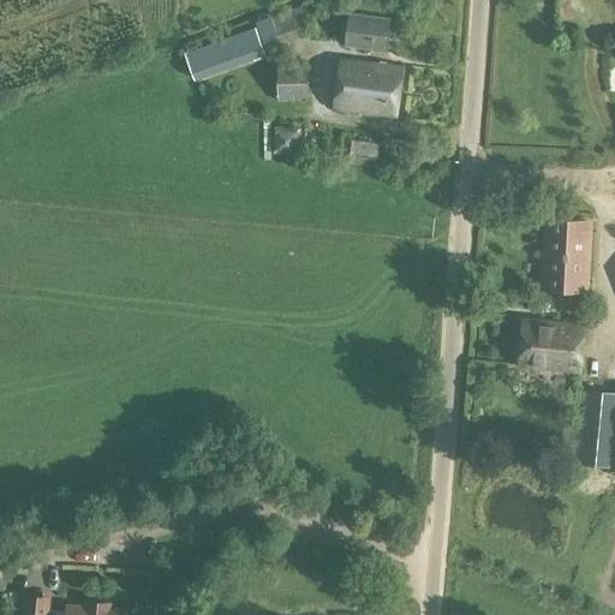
[(614,114),(614,0),(589,0),(587,114),(614,114)]
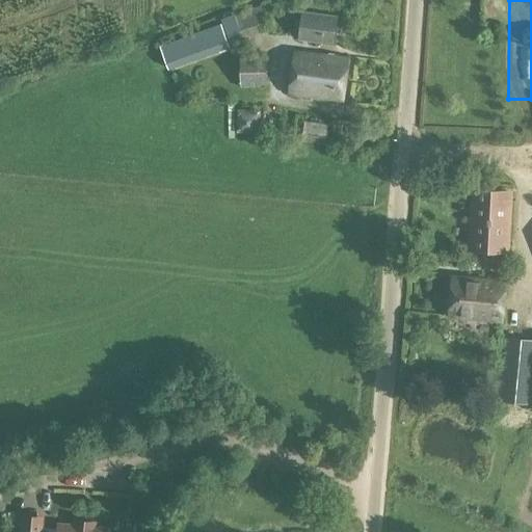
[(160,45),(168,68),(246,42),(244,38),(271,29),(262,5),(236,15),(235,14),(222,19),(223,23),(160,45)]
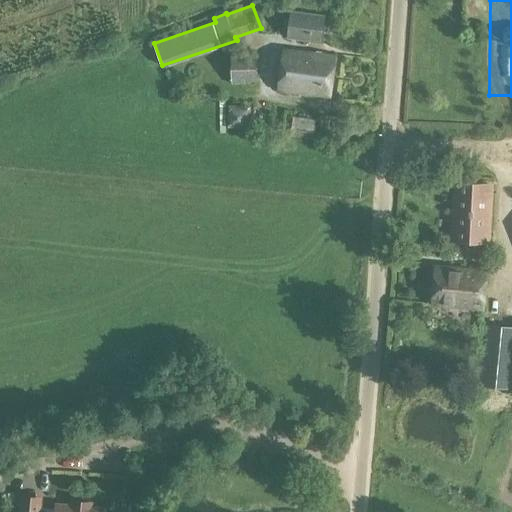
[(291,10),(287,39),(323,43),(326,15),(291,10)]
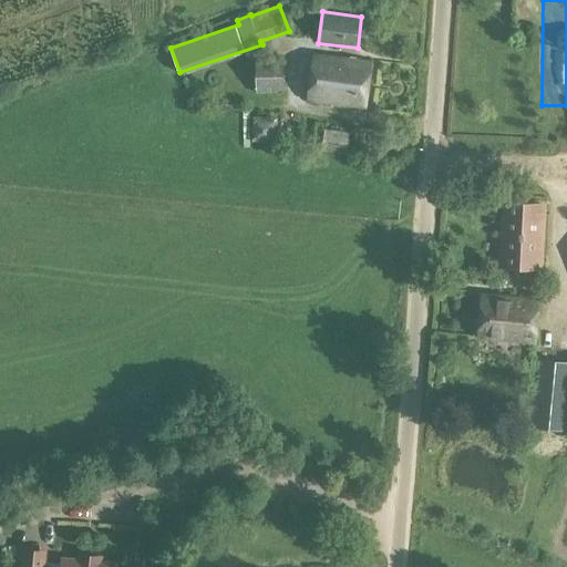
[(309,100),(366,107),(372,63),(315,55),(309,100)]
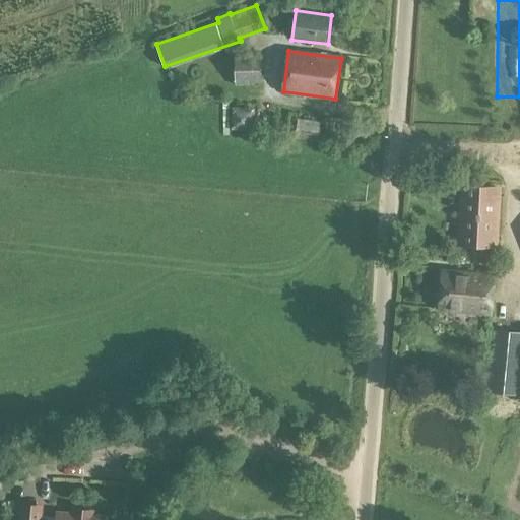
[(261,53),(235,54),(236,84),(262,84),(261,53)]
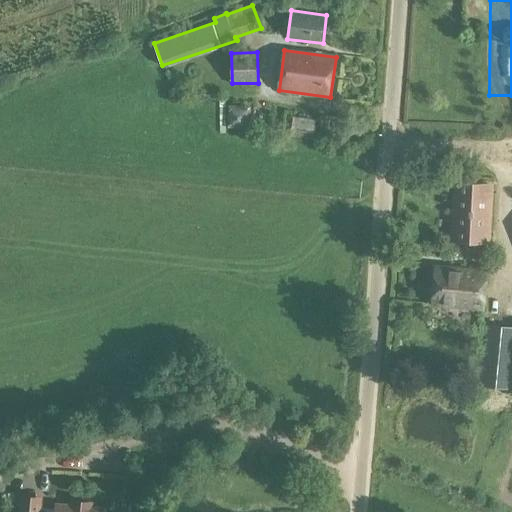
[(249,127),(250,107),(230,106),(229,126),(249,127)]
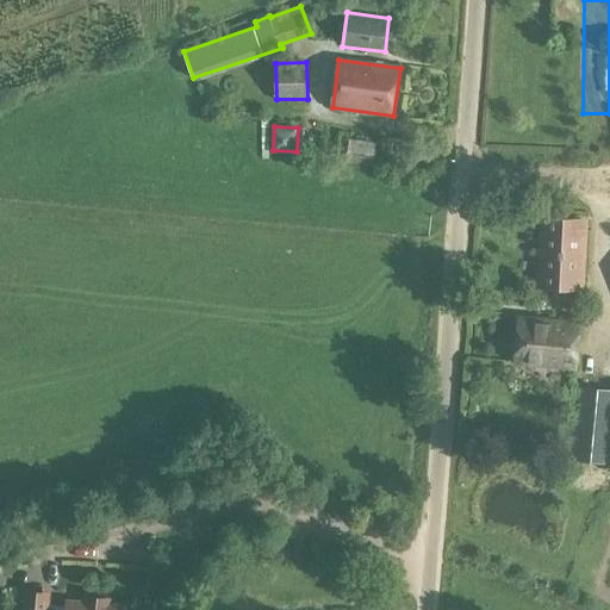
[(378,144),(349,139),(346,162),(374,166),(378,144)]
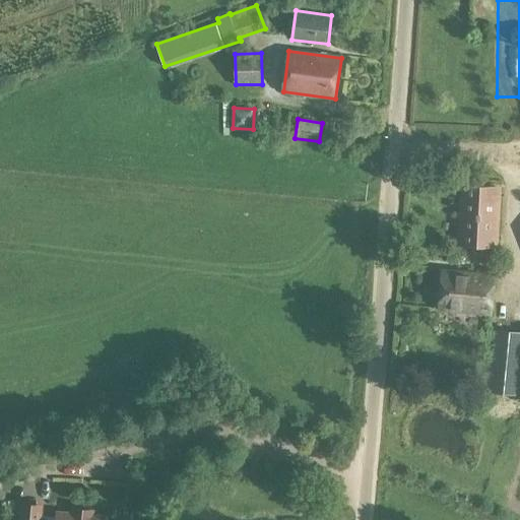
[(463,214),(463,215),(497,216),(498,188),(465,186),(464,198),(468,198),(467,214),(463,214)]
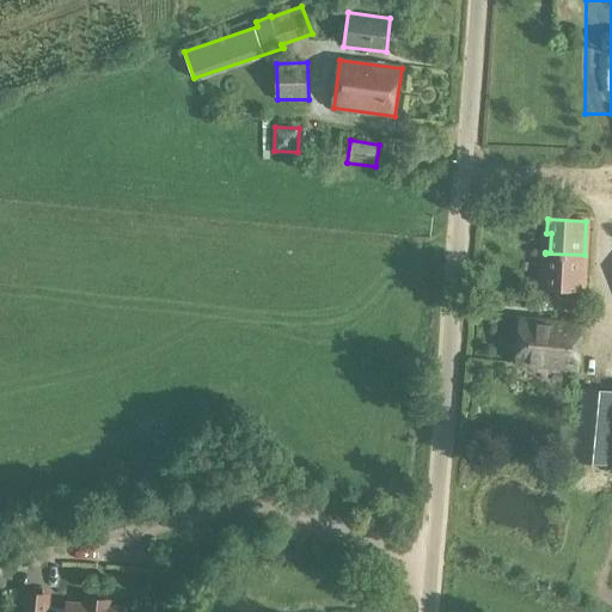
[(582,289),(585,255),(545,254),(545,255),(550,255),(549,273),(544,273),(544,287),(582,289)]
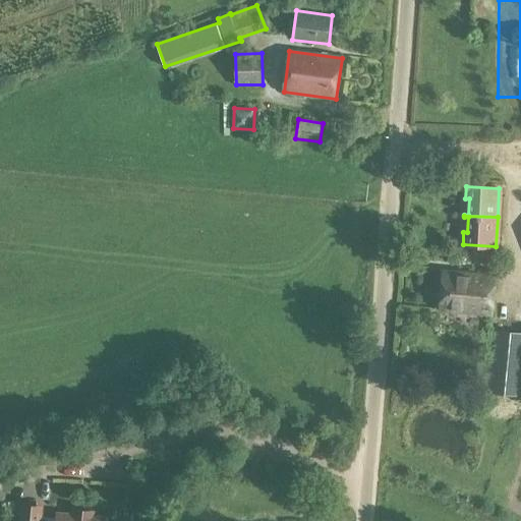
[(497,275),(444,270),(440,308),(493,313),(497,275)]
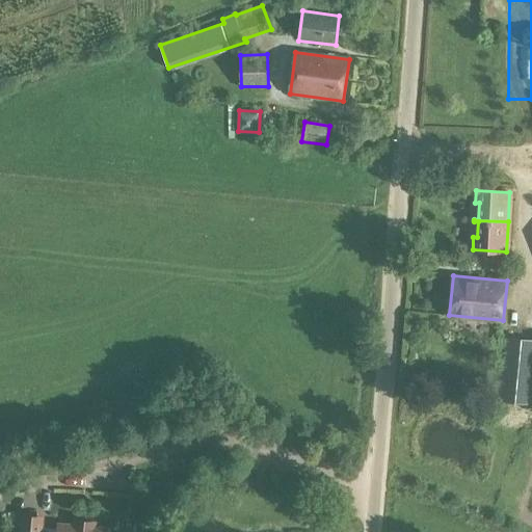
[(531,339),(498,337),(491,400),(531,403),(531,339)]
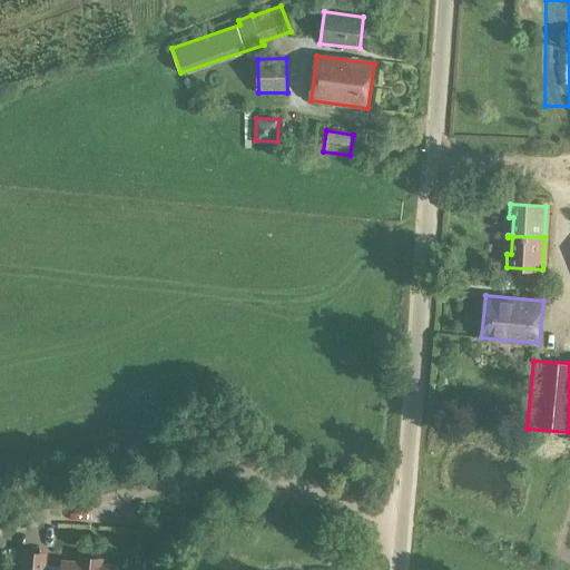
[(62,560),(62,568),(45,567),(45,562),(48,563),(48,553),(25,551),(22,569),(118,569),(119,564),(101,563),(101,558),(81,557),(80,561),(62,560)]
